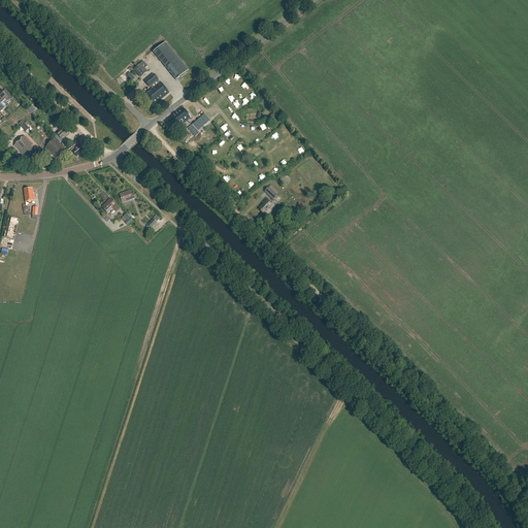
[(189,71),(165,42),(154,53),(176,80),(189,71)]
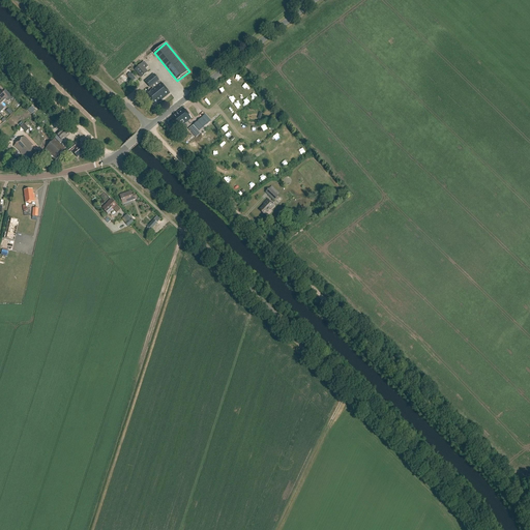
[(135,69),(142,78),(148,72),(145,69),(148,66),(144,62),(135,69)]
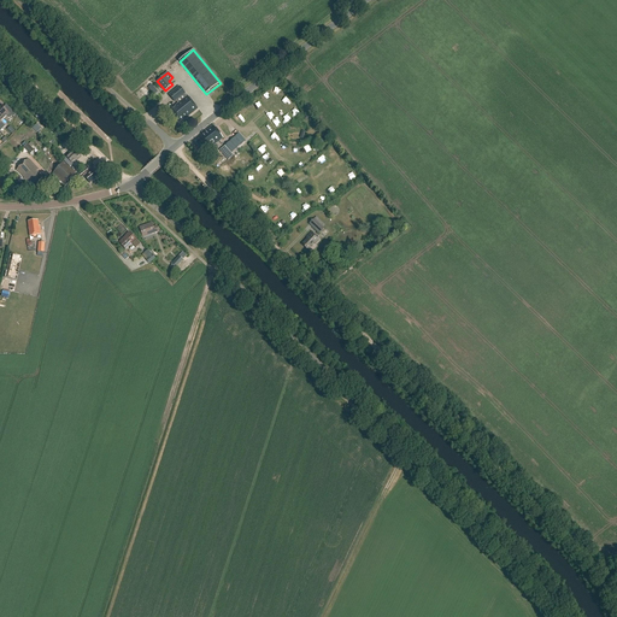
[(184,94),(180,87),(170,95),(176,101),(184,94)]
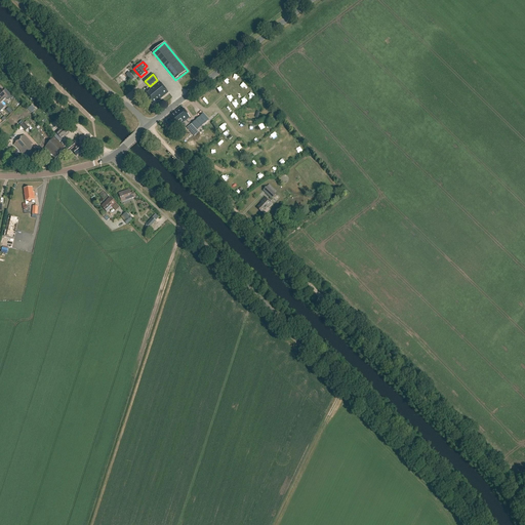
[(159,82),(151,89),(151,90),(145,95),(152,105),(161,97),(161,98),(168,92),(159,82)]
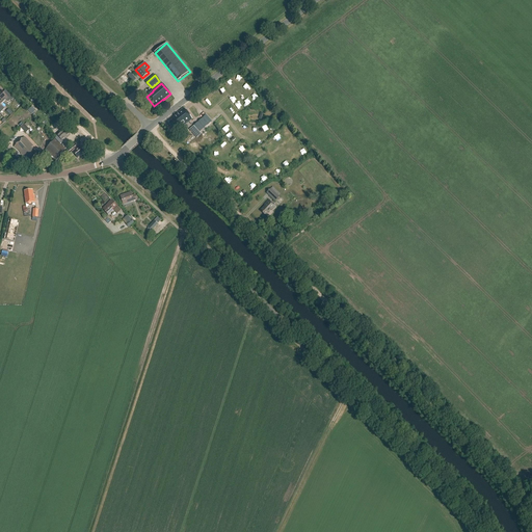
[(0,89),(0,99),(3,103),(6,100),(8,102),(10,100),(11,101),(14,98),(7,91),(4,95),(0,89)]
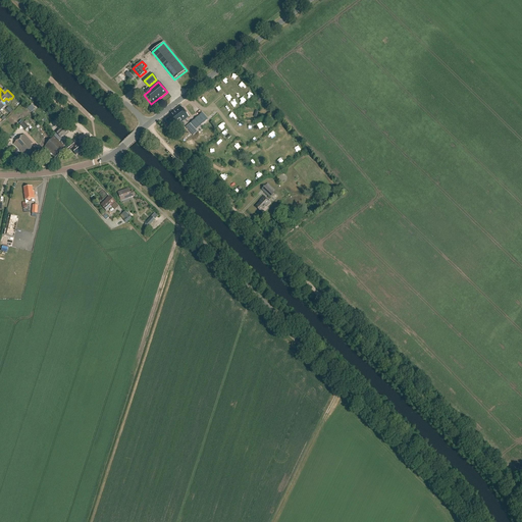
[(179,108),(170,115),(170,118),(165,121),(171,129),(187,119),(179,108)]
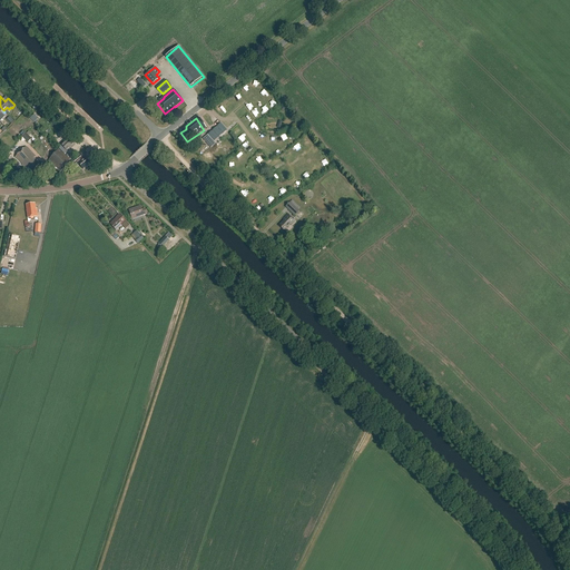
[(220,125),(208,135),(214,141),(226,131),(220,125)]
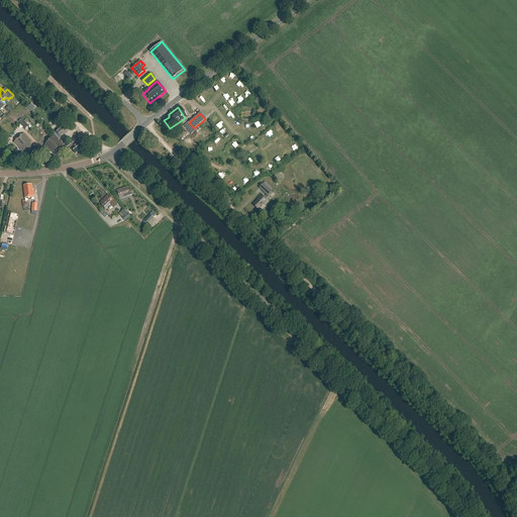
[(28,126),(23,120),(19,124),(25,130),(28,126)]
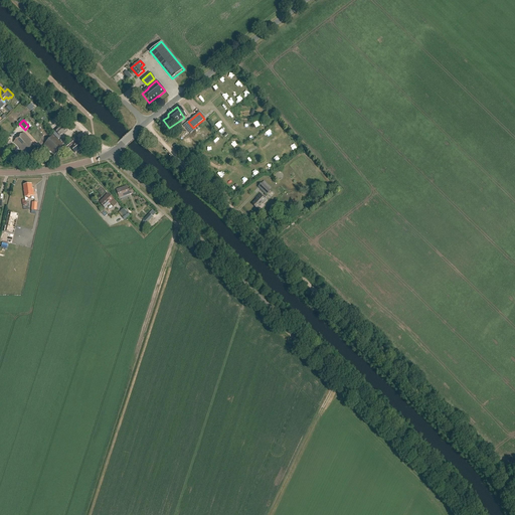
[(188,122),(183,126),(190,134),(195,130),(193,128),(188,122)]
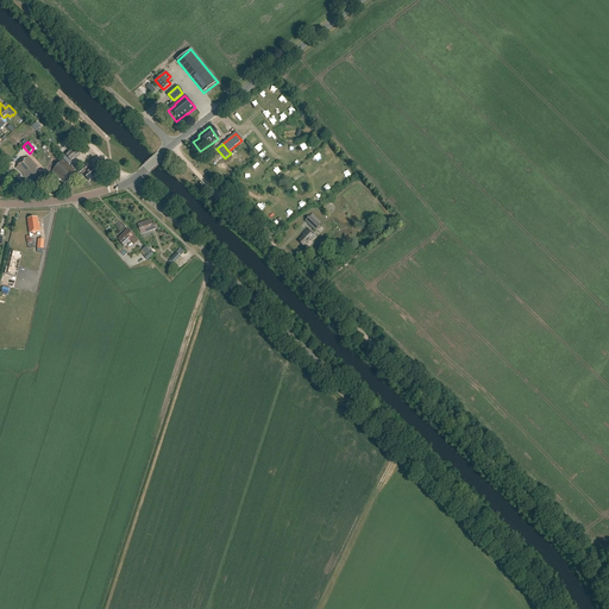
[(66,156),(71,163),(76,158),(76,157),(80,154),(74,148),(66,156)]
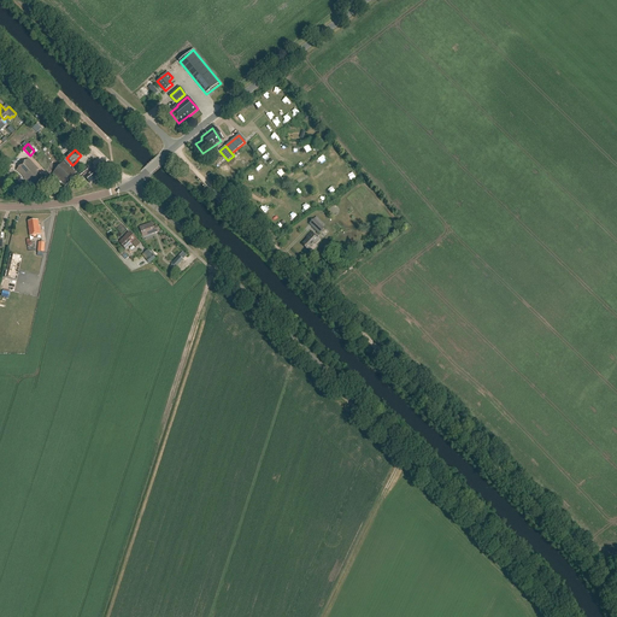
[(39,170),(28,159),(16,171),(34,189),(43,180),(36,171),(39,170)]
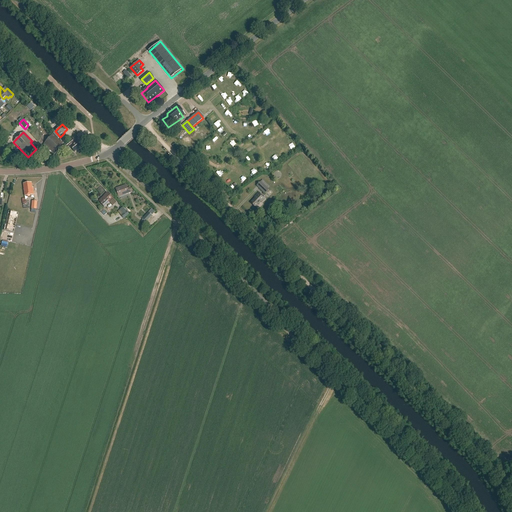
[(64,145),(53,134),(44,143),(55,154),(64,145)]
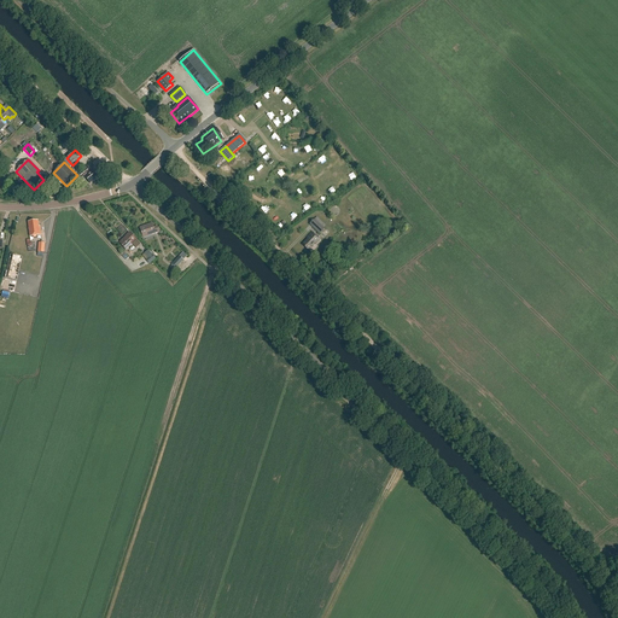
[(99,178),(92,169),(89,172),(91,173),(85,176),(91,184),(99,178)]
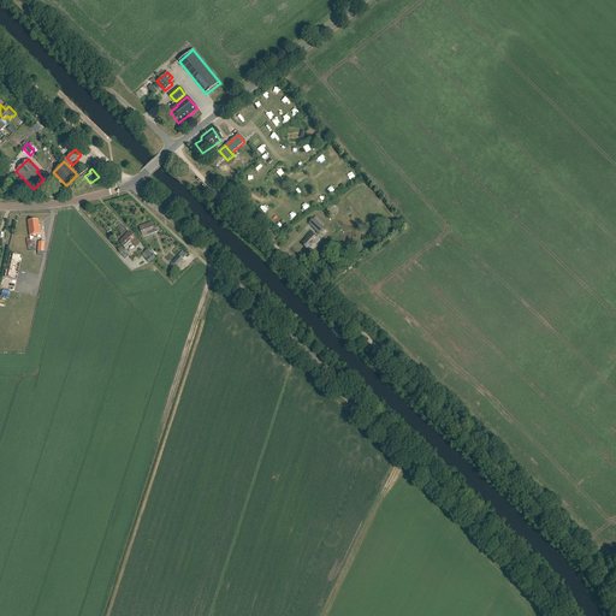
[(308,225),(319,235),(324,229),(323,227),(325,226),(315,217),(308,225)]
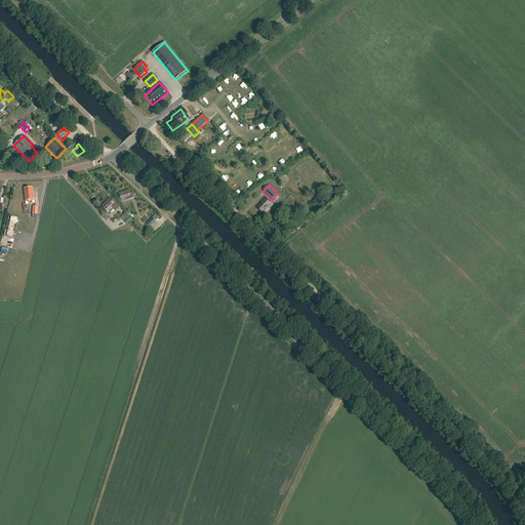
[(33,192),(32,188),(24,189),(26,201),(35,200),(34,192),(33,192)]
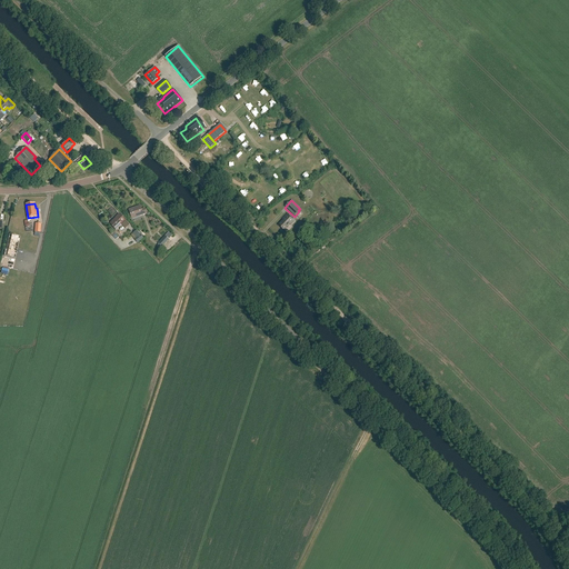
[(141,209),(140,206),(129,209),(131,219),(147,213),(145,208),(141,209)]
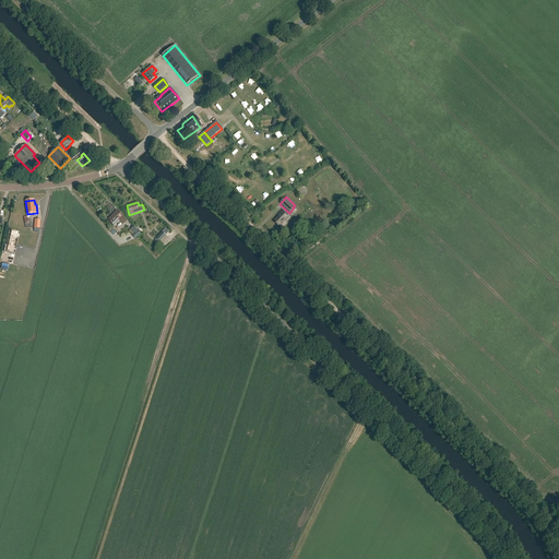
[(119,221),(123,225),(128,222),(117,210),(114,213),(115,214),(109,219),(115,225),(117,223),(116,223),(119,221)]
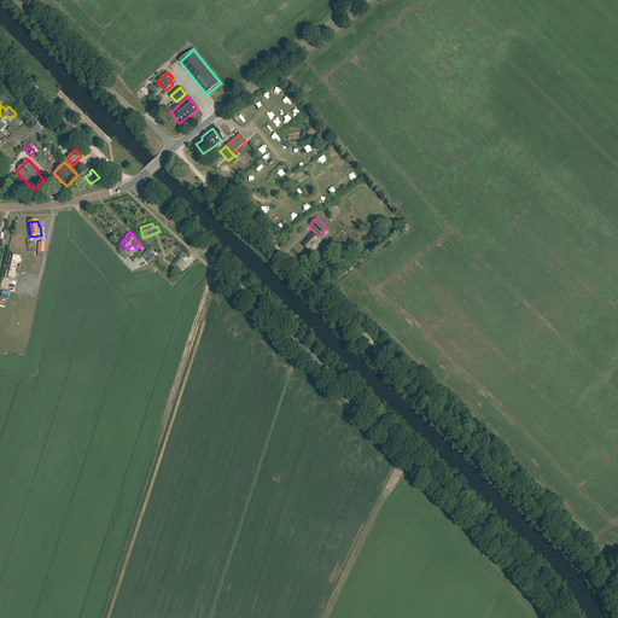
[(313,233),(308,238),(309,239),(302,245),(308,251),(314,244),(315,245),(320,240),(313,233)]
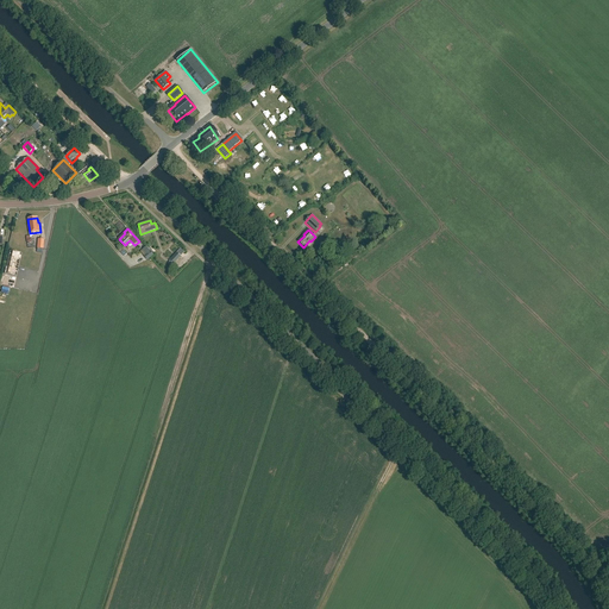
[(146,246),(145,248),(142,250),(145,255),(144,256),(146,261),(154,255),(146,246)]
